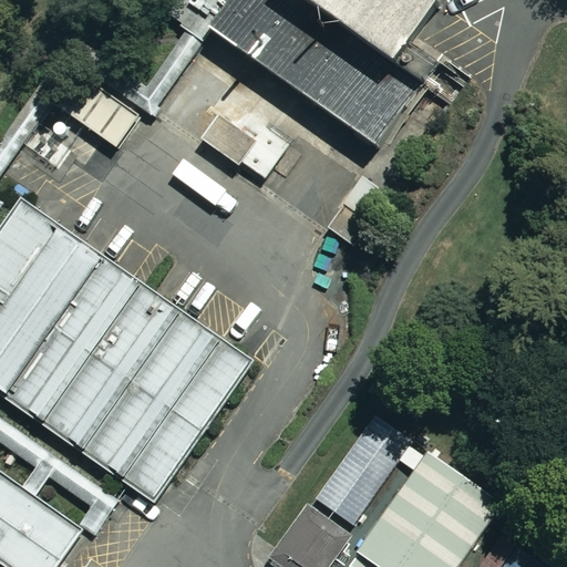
[(167,0),(161,10),(181,24),(178,27),(185,34),(193,38),(199,44),(213,30),(375,150),(443,59),(410,34),(435,0),(167,0)]
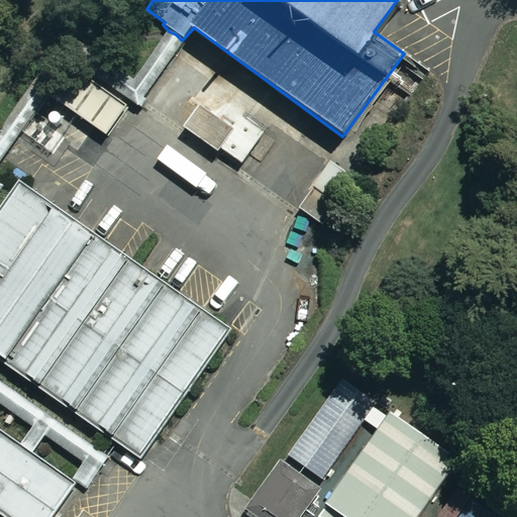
[(84,462),(73,478),(77,481),(87,487),(94,477),(108,456),(0,381),(0,193),(6,185),(0,181),(0,165),(5,159),(13,146),(23,133),(34,117),(75,59),(132,99),(137,103),(182,40),(169,31),(133,82),(68,34),(0,129),(0,404),(33,427),(22,442),(34,450),(44,435),(84,462)]
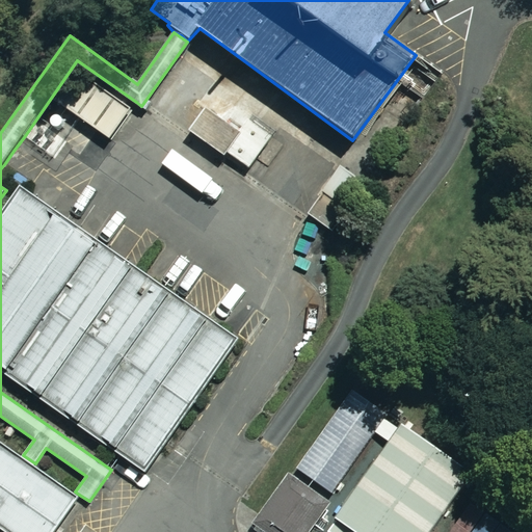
[(75,69),(53,99),(80,118),(110,140),(132,109),(75,69)]
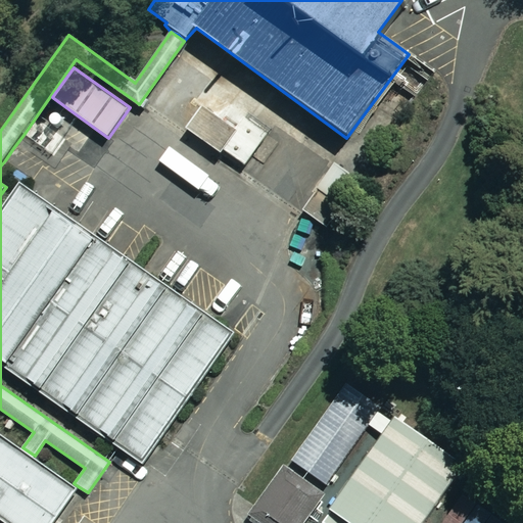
[(223,150),(245,165),(267,134),(243,119),(235,131),(200,107),(185,129),(221,153),(223,150)]
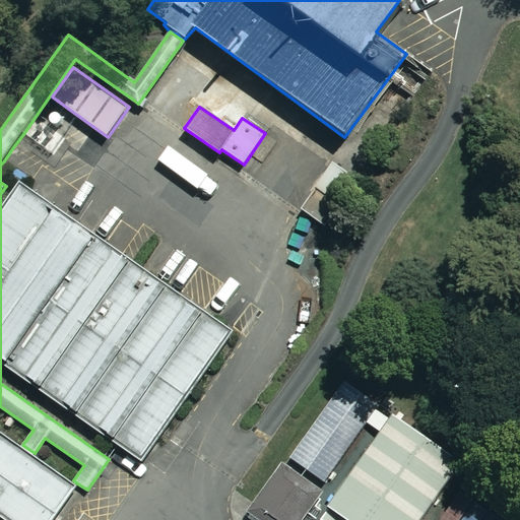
[(317,219),(325,225),(359,179),(356,178),(332,160),(311,190),(313,191),(301,209),(305,211),(302,215),(314,224),(317,219)]
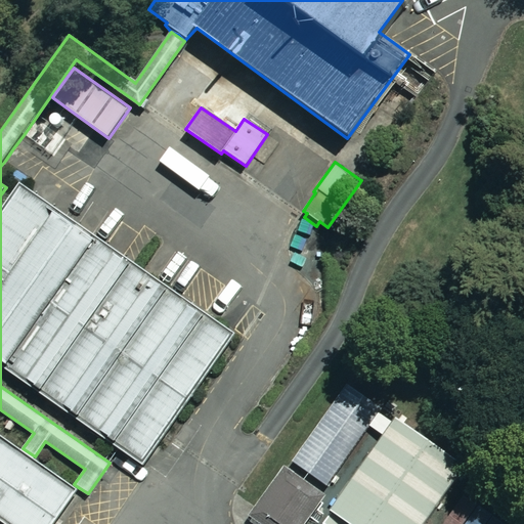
[(0,365),(119,449),(143,466),(186,404),(236,339),(141,271),(132,264),(122,257),(105,245),(90,234),(76,224),(61,214),(17,183),(0,210),(0,365)]
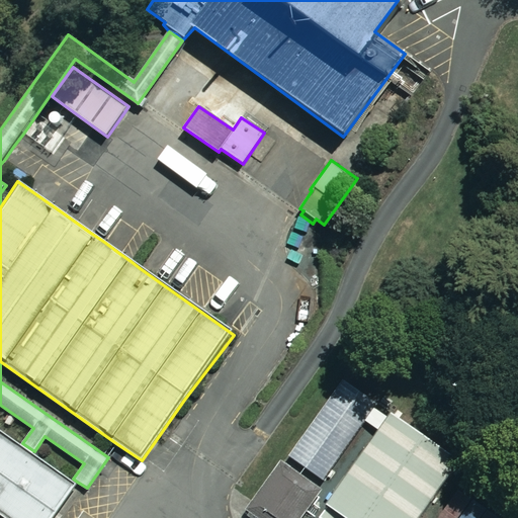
[(343,378),(288,456),(323,481),(377,404),(343,378)]
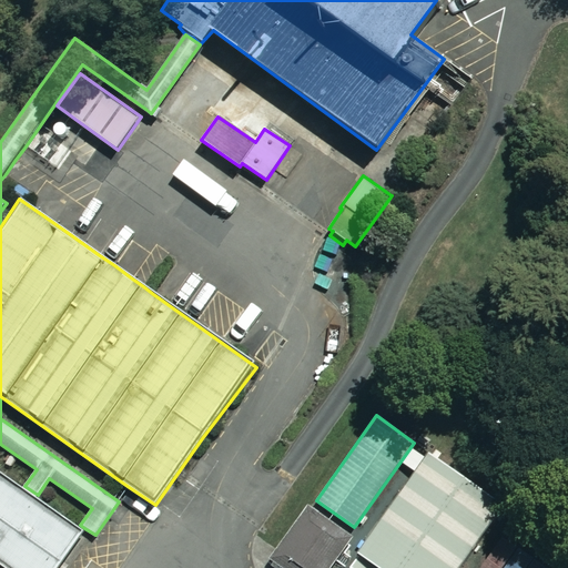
[(462,567),(505,506),(427,454),(348,567),(462,567)]
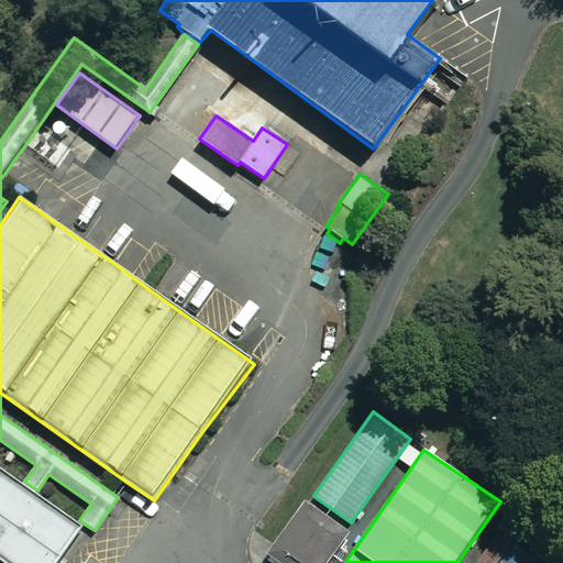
[(0,562),(0,561),(2,562),(55,562),(84,523),(79,520),(37,490),(32,487),(24,482),(0,464),(0,562)]
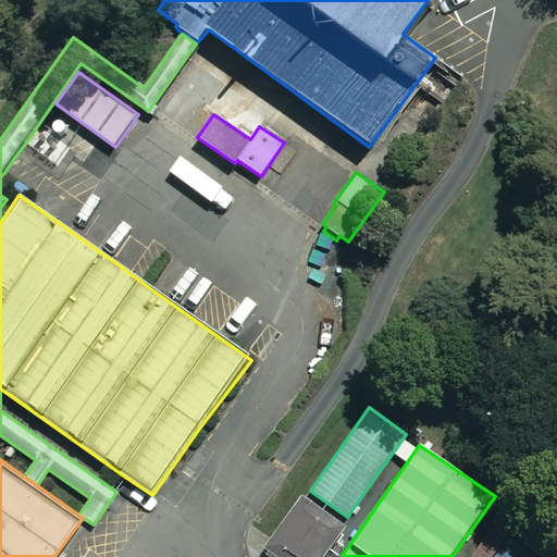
[(304,497),(300,495),(263,548),(270,553),(275,556),(323,556),(346,527),(304,497)]
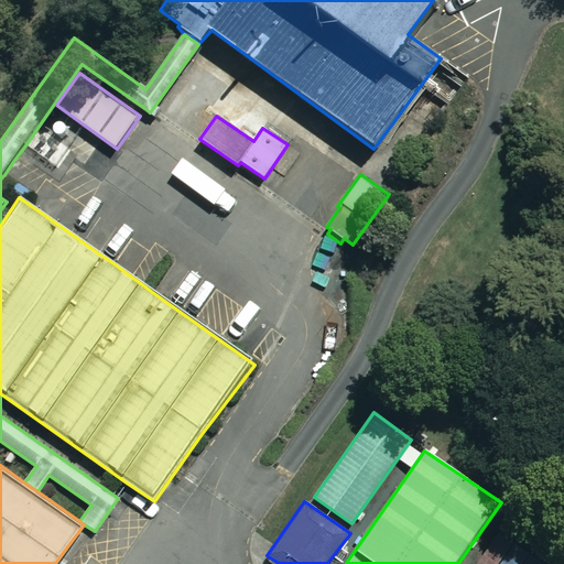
All buildings are outlined.
